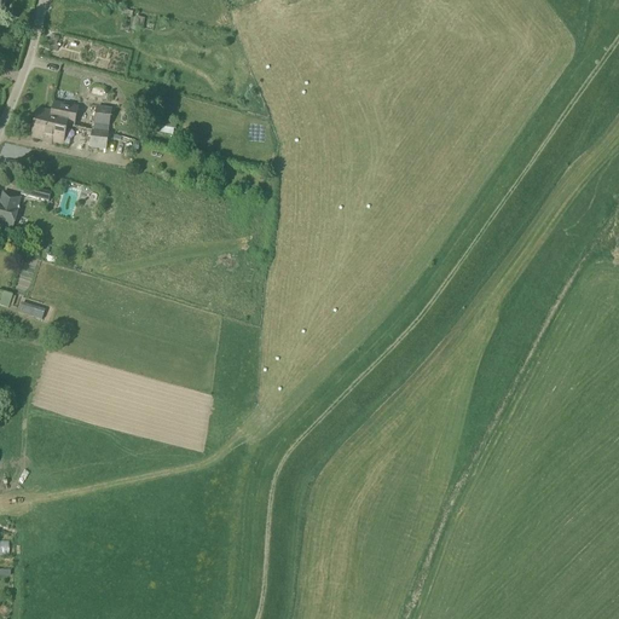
[(144,19),(136,18),(133,27),(142,29),(144,19)]
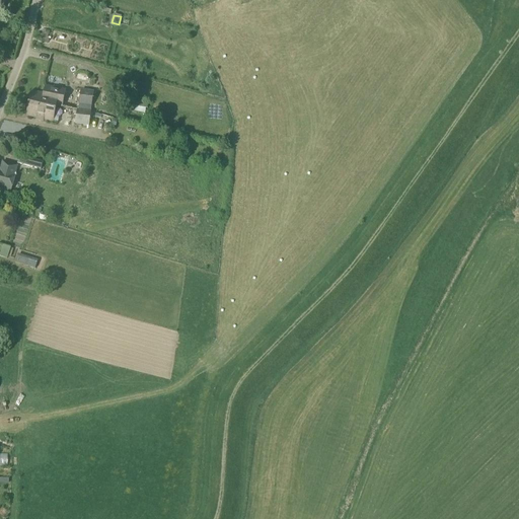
[(29,100),(56,105),(62,106),(65,91),(45,87),(44,94),(31,91),(29,100)]
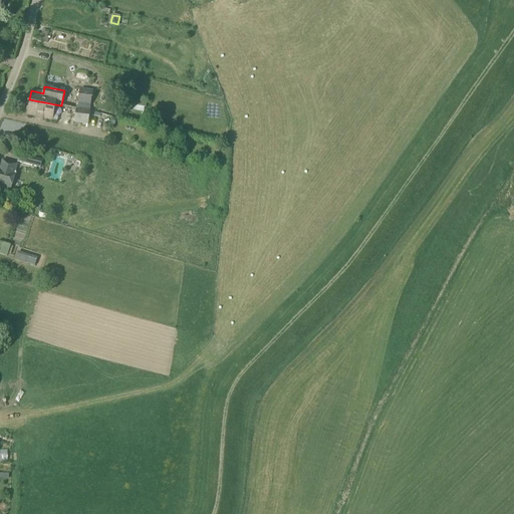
[(88,109),(89,109),(89,105),(90,105),(92,91),(79,90),(77,104),(76,109),(88,109)]
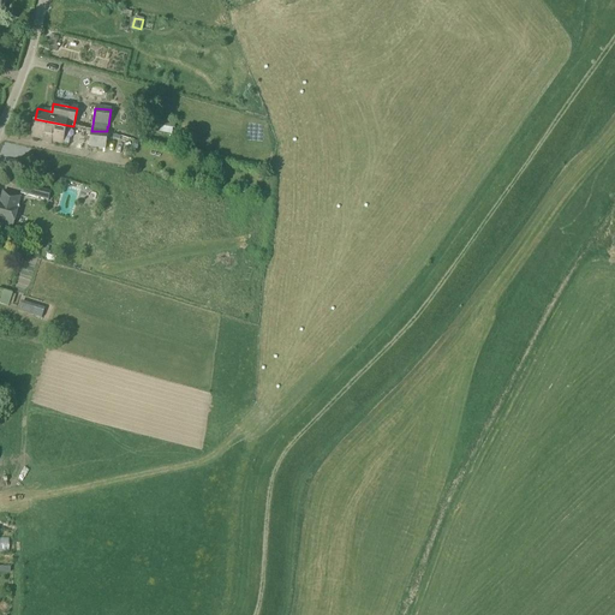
[(66,125),(35,119),(31,138),(63,144),(66,125)]
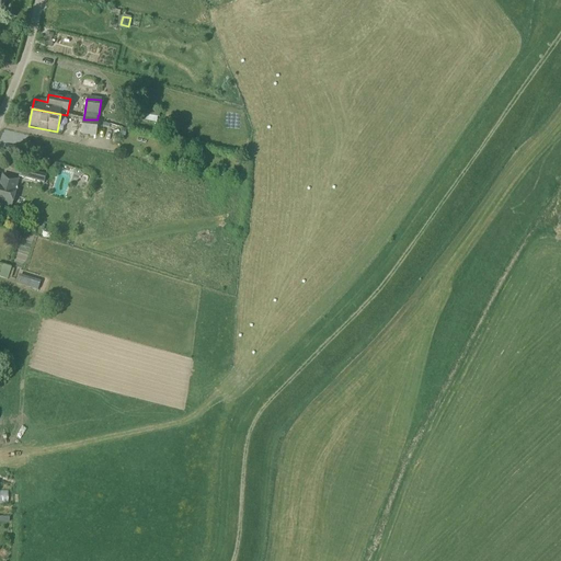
[(145,110),(142,122),(156,124),(158,113),(145,110)]
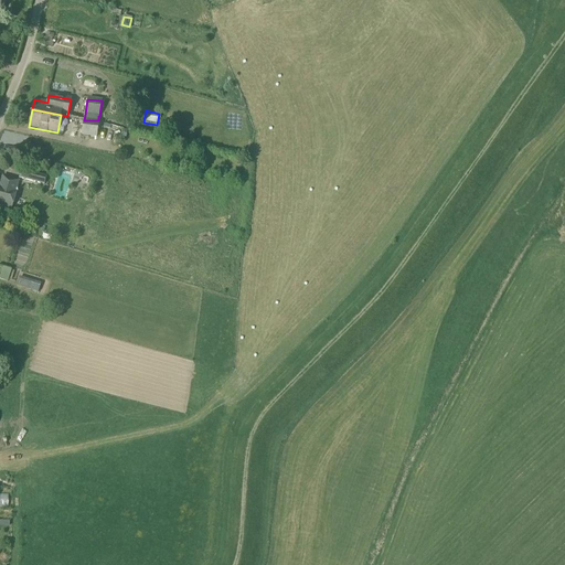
[(97,120),(84,120),(84,121),(81,137),(96,138),(98,124),(98,120),(97,120)]
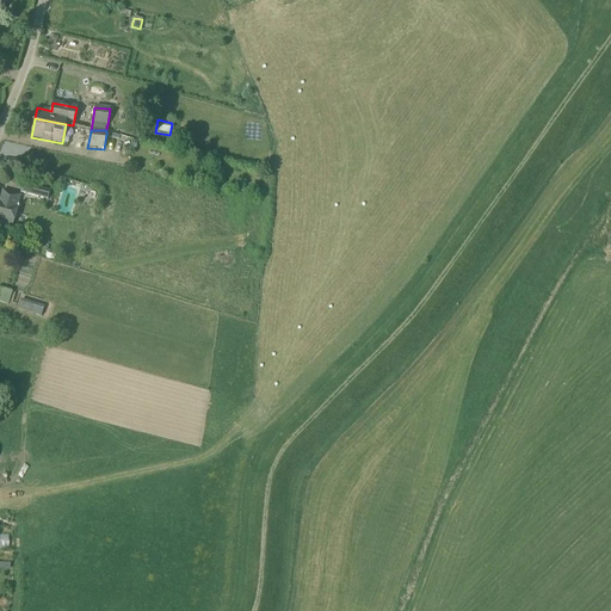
[(19,193),(48,201),(50,191),(23,184),(19,193)]
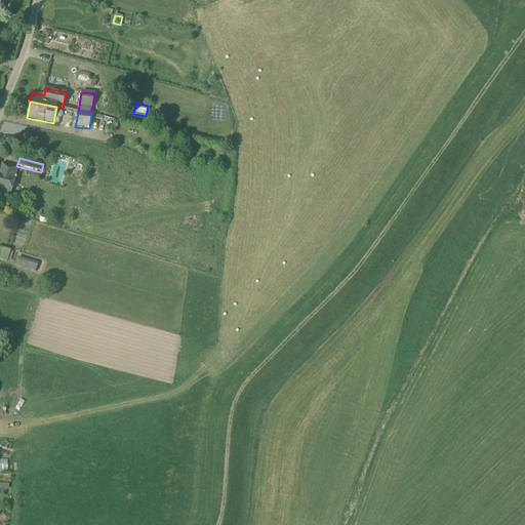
[(54,182),(66,184),(69,163),(58,162),(54,182)]
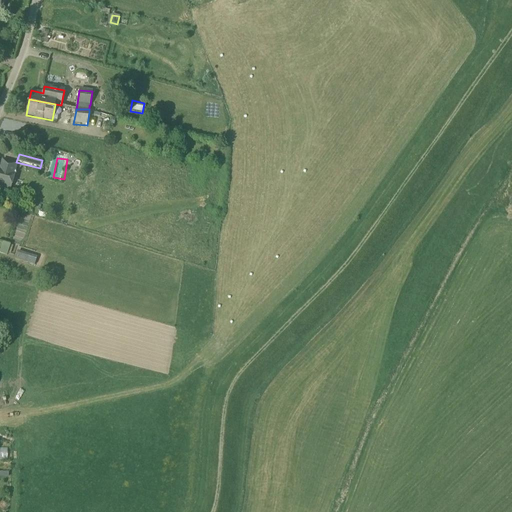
[(0,186),(10,190),(15,173),(14,172),(16,165),(2,161),(0,167),(0,186)]
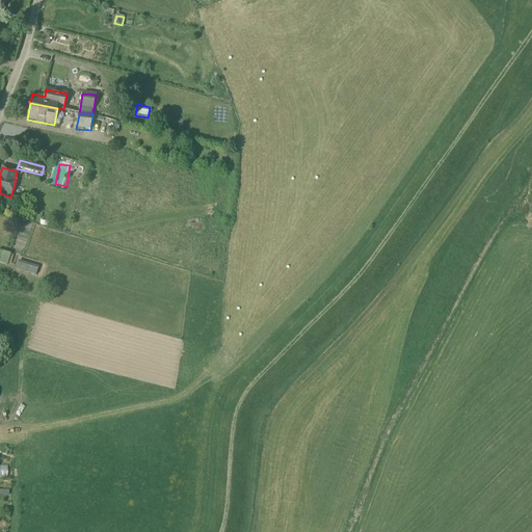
[(18,261),(15,270),(31,275),(33,266),(18,261)]
